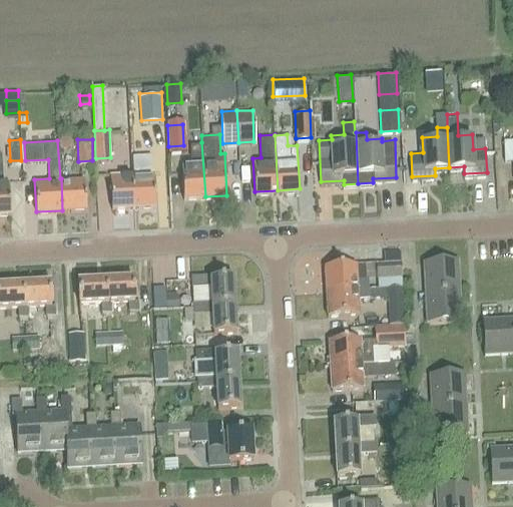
[(183,198),(205,196),(201,142),(190,142),(191,162),(181,163),(183,198)]
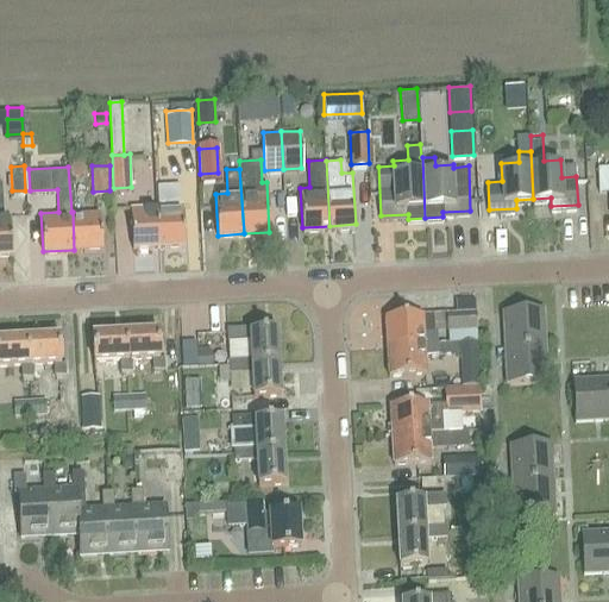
[(0,252),(12,252),(10,213),(2,213),(0,175),(0,252)]
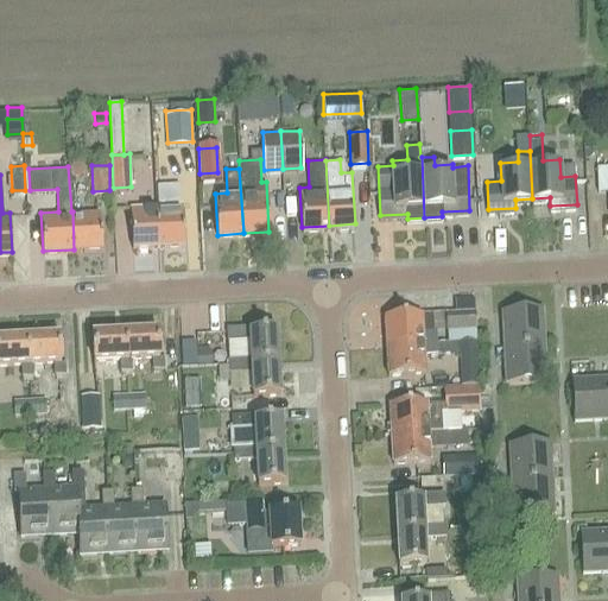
[(158,203),(156,203),(158,242),(184,241),(183,202),(181,202),(179,181),(157,182),(158,203)]
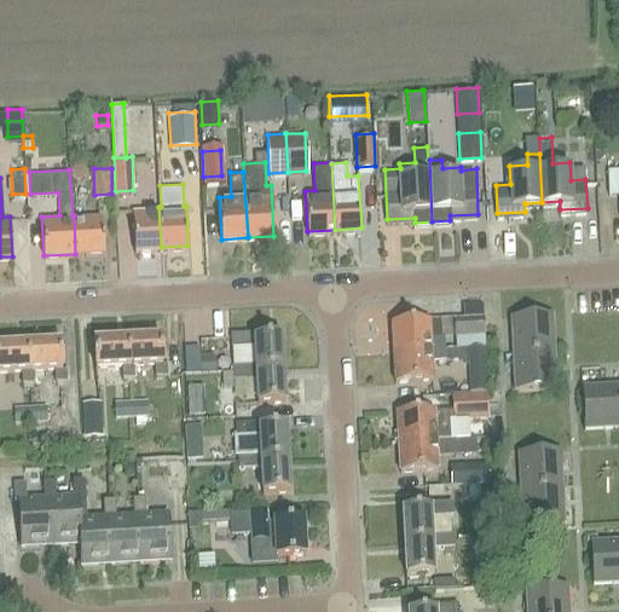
[(158,207),(134,208),(136,248),(161,247),(158,207)]
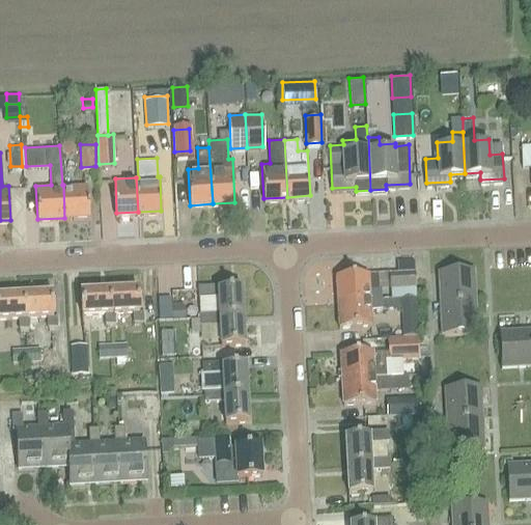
[(63,185),(64,218),(89,216),(87,183),(63,185)]
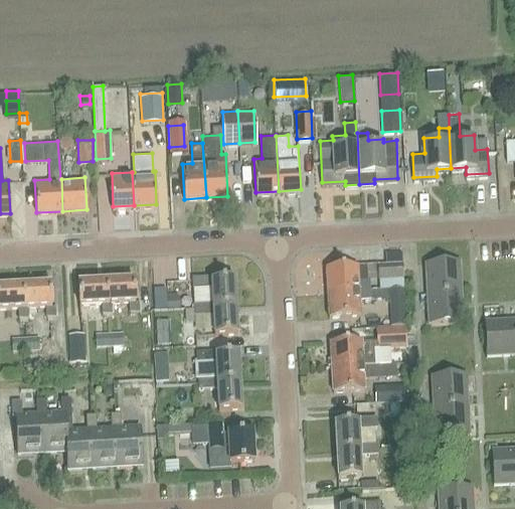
[(379,276),(403,275),(401,248),(386,249),(387,260),(378,261),(378,263),(379,276)]
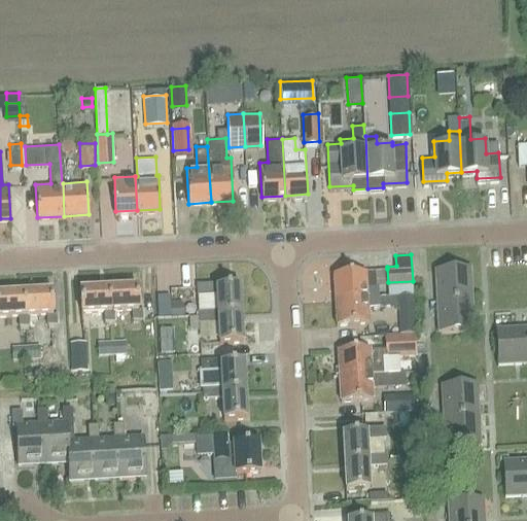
[(469,264),(434,266),(436,297),(471,294),(469,264)]
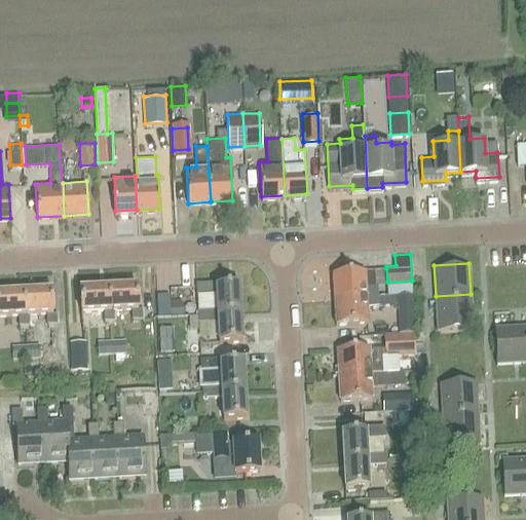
[(387,283),(387,282),(386,268),(365,270),(333,270),(334,295),(377,292),(377,284),(387,283)]
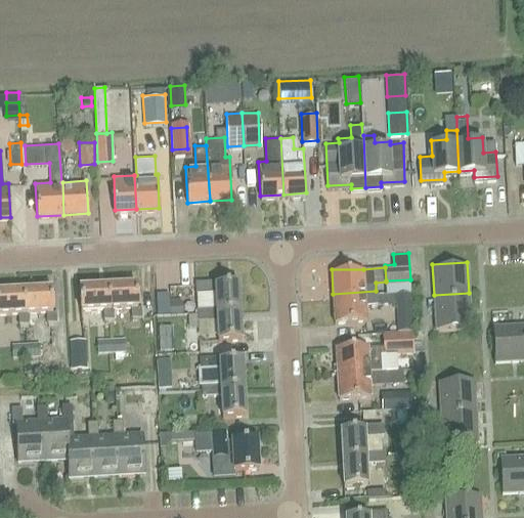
[(216,310),(239,309),(237,282),(214,283),(214,277),(194,278),(195,290),(201,290),(202,305),(216,305),(216,310)]
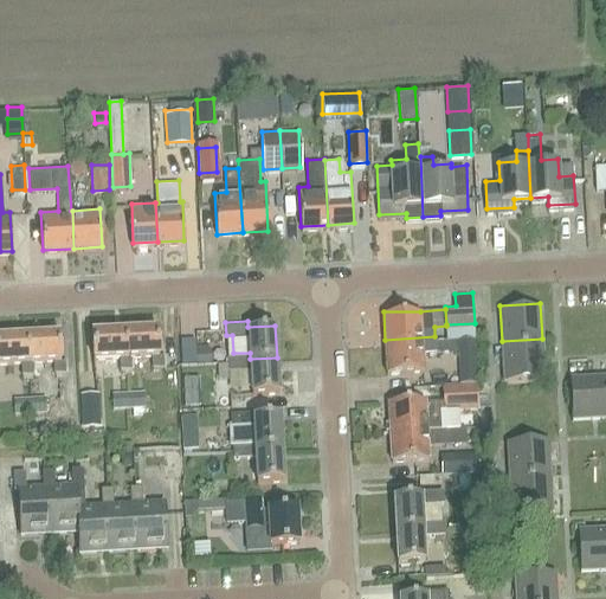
[(447,336),(475,334),(475,323),(446,324),(446,326),(447,336)]
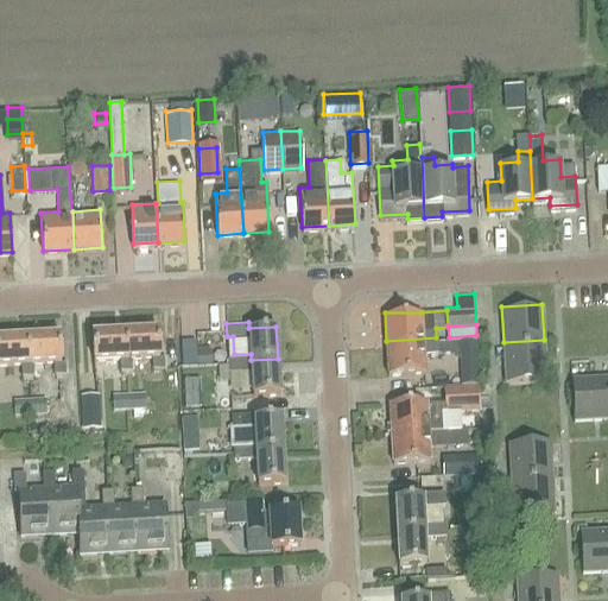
[(159,327),(127,328),(127,353),(132,353),(153,352),(154,365),(165,364),(165,352),(160,352),(159,327)]
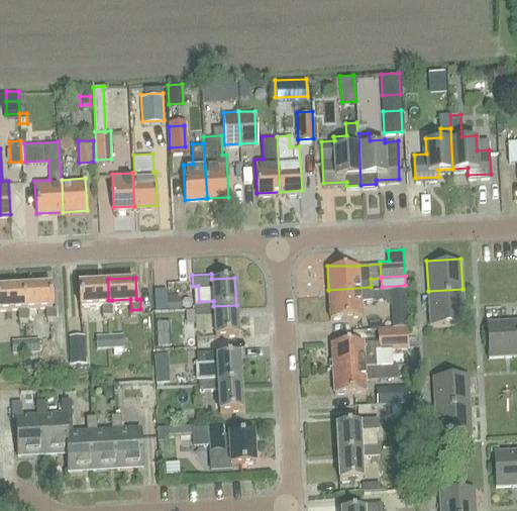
[(108,279),(80,280),(81,301),(103,300),(103,311),(112,310),(112,300),(108,300),(108,279)]
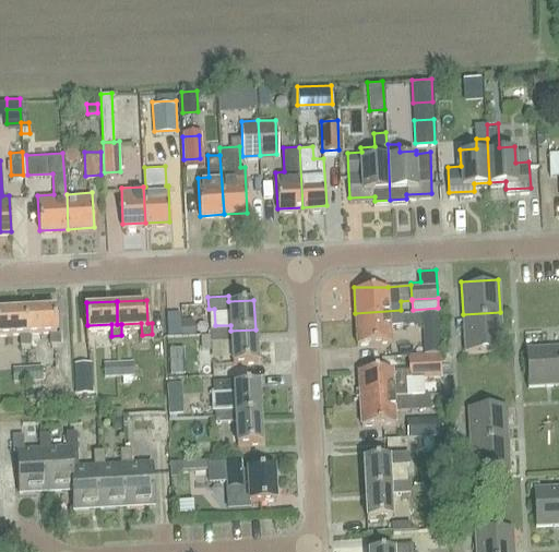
[(57,304),(25,307),(26,328),(32,328),(50,327),(51,338),(61,338),(61,327),(57,327),(57,304)]
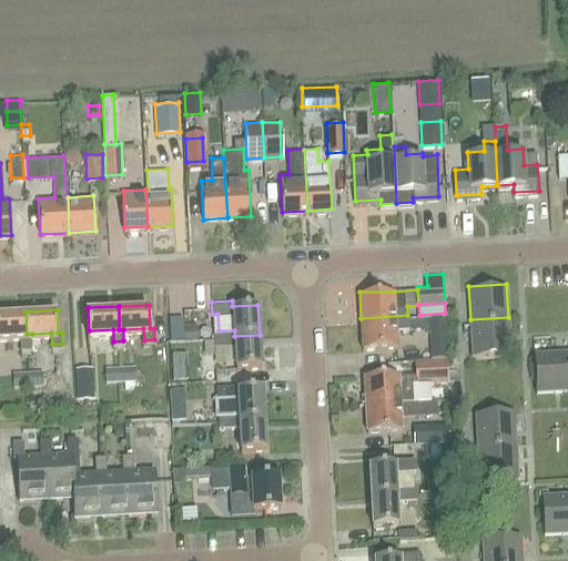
[(199,333),(198,317),(183,318),(182,310),(170,310),(171,335),(199,333)]
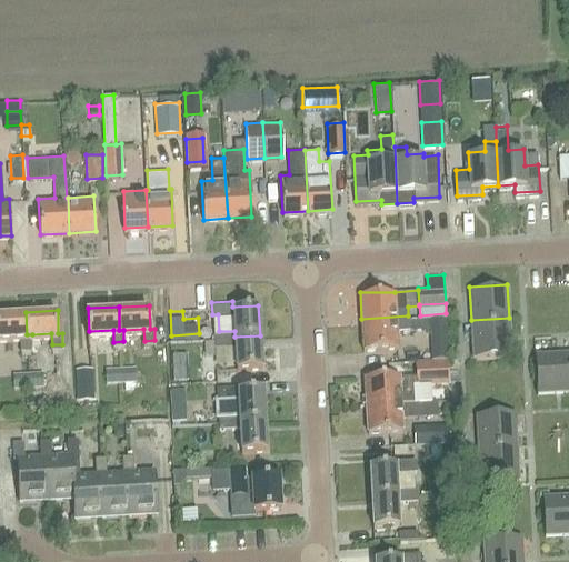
[(26,312),(0,312),(0,335),(22,335),(22,347),(32,345),(32,334),(27,334),(26,312)]
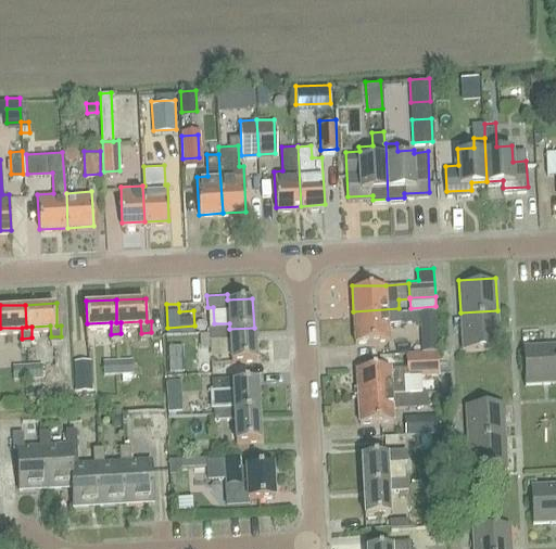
[(433,307),(417,308),(420,348),(437,347),(433,307)]
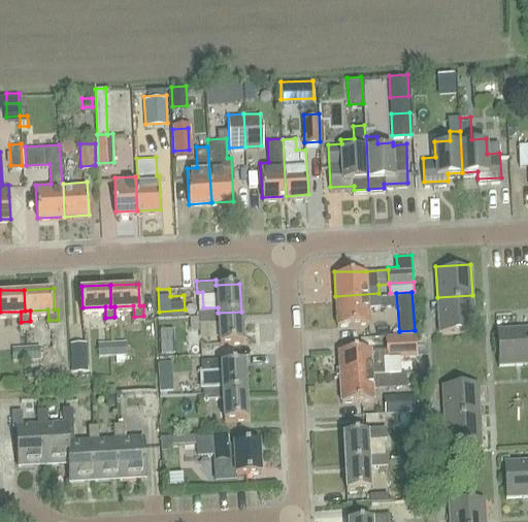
[(378,293),(335,296),(336,322),(369,320),(368,306),(380,305),(378,293)]
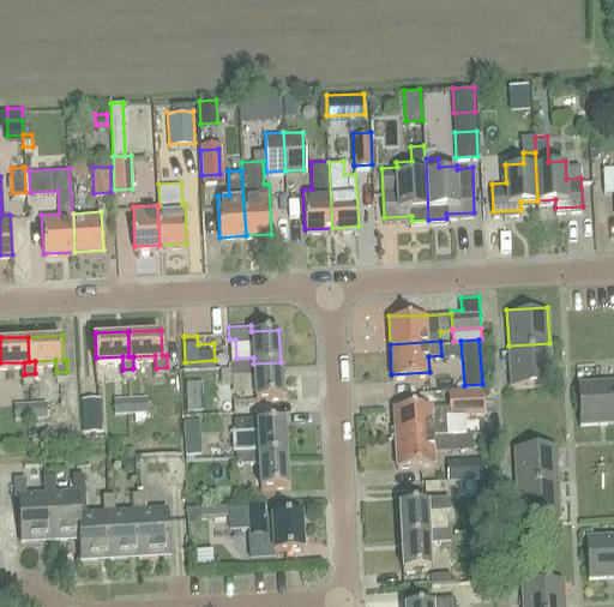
[(549,343),(509,346),(511,383),(552,379),(549,343)]
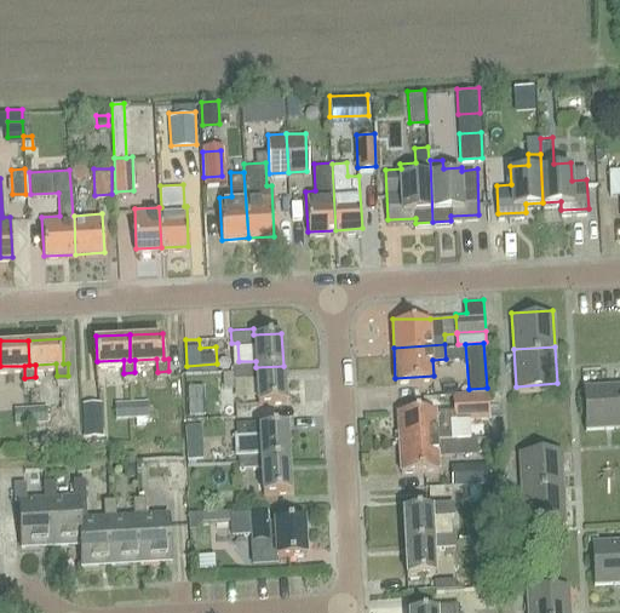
[(285,399),(283,366),(256,367),(256,361),(239,361),(233,362),(233,374),(256,373),(257,400),(285,399)]
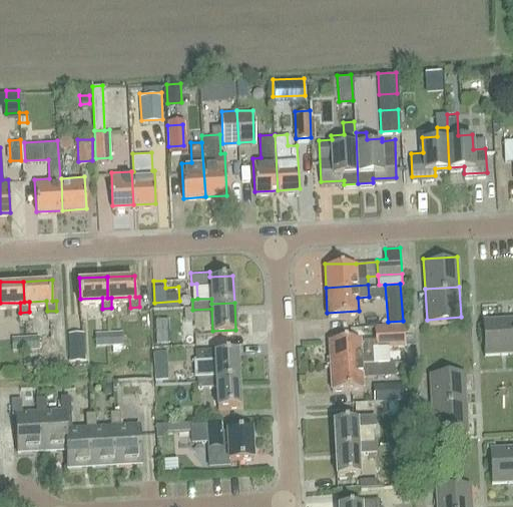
[(512,314),(483,316),(484,351),(512,349),(512,314)]
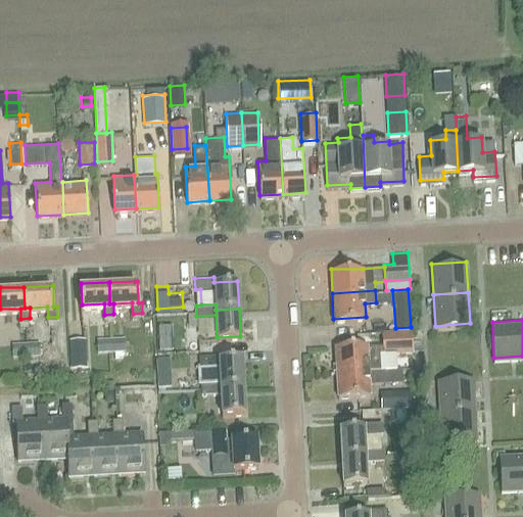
[(381,331),(382,344),(382,351),(391,350),(413,349),(412,329),(381,331)]
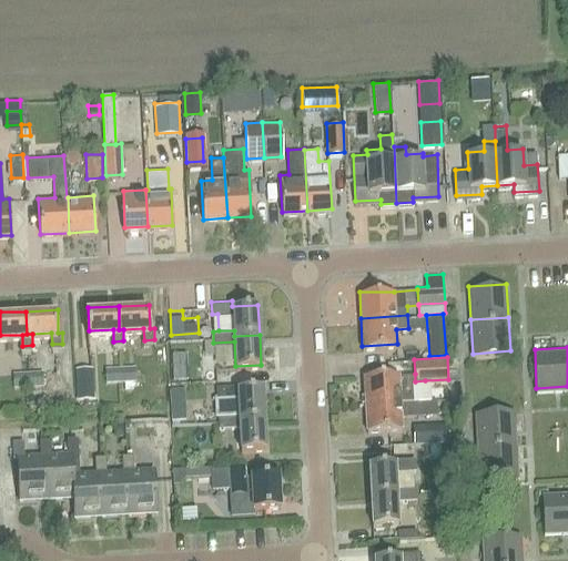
[(137,377),(135,363),(121,364),(122,377),(137,377)]
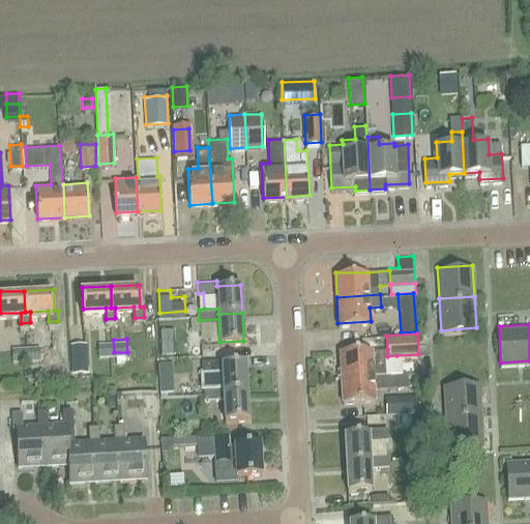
[(86,340),(70,341),(71,370),(87,370),(86,340)]
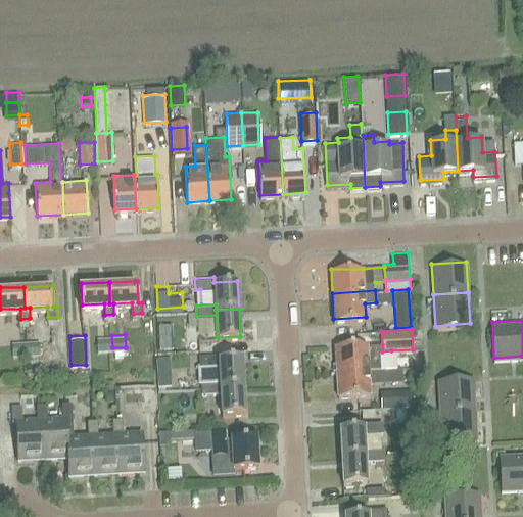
[(112,347),(111,335),(98,335),(98,348),(112,347)]
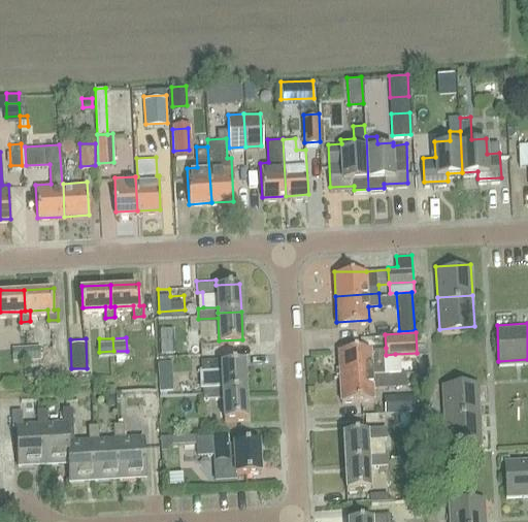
[(27,343),(12,344),(13,357),(27,356),(27,343)]
